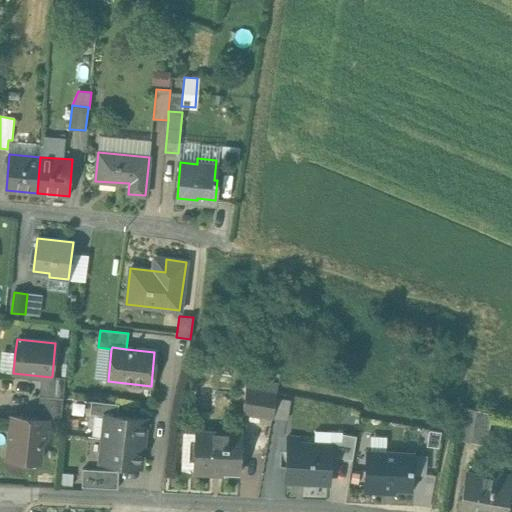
[(0,371),(13,373),(15,352),(2,351),(0,371)]
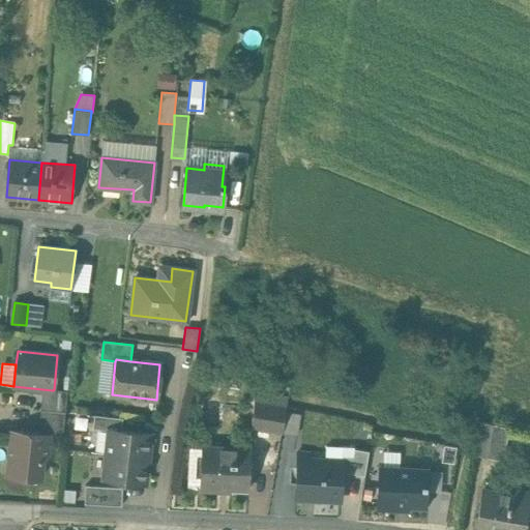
[(53,390),(42,389),(40,410),(65,412),(67,390),(54,389),(53,390)]
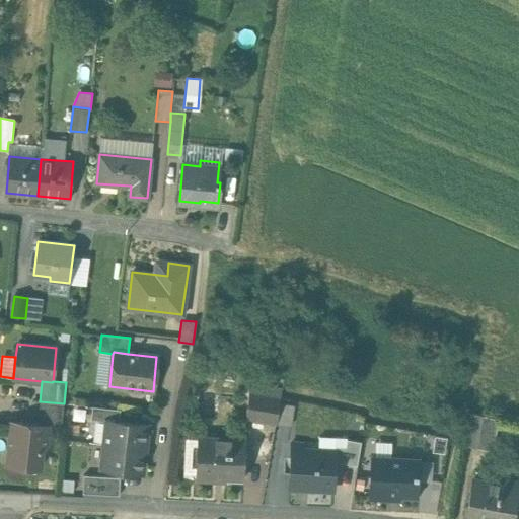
[(281,400),(248,394),(244,418),(277,423),(281,400)]
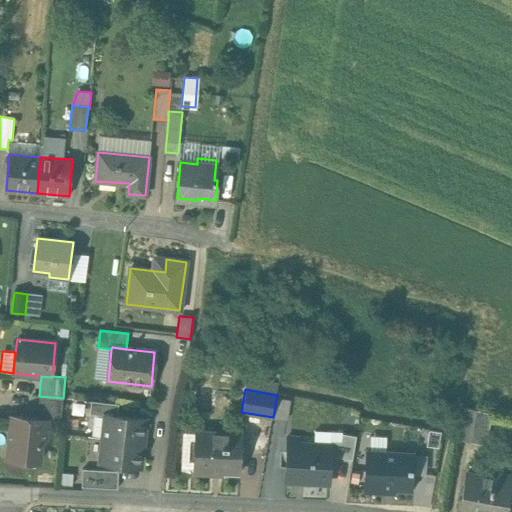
[(63,398),(39,396),(37,418),(47,419),(47,420),(61,422),(63,398)]
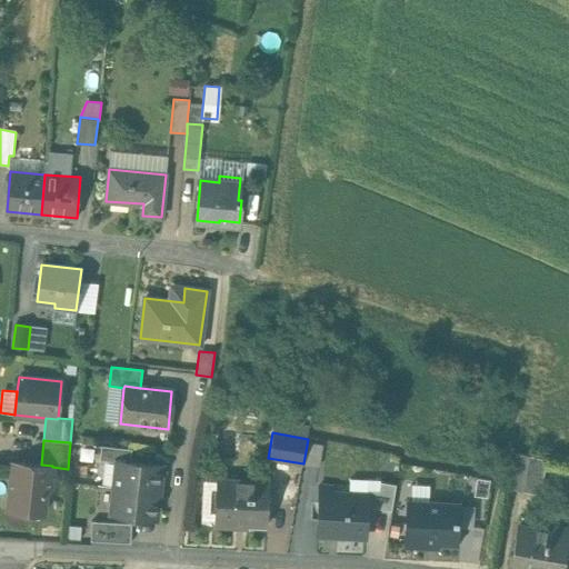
[(132,449),(101,446),(100,460),(118,462),(118,461),(131,462),(132,449)]
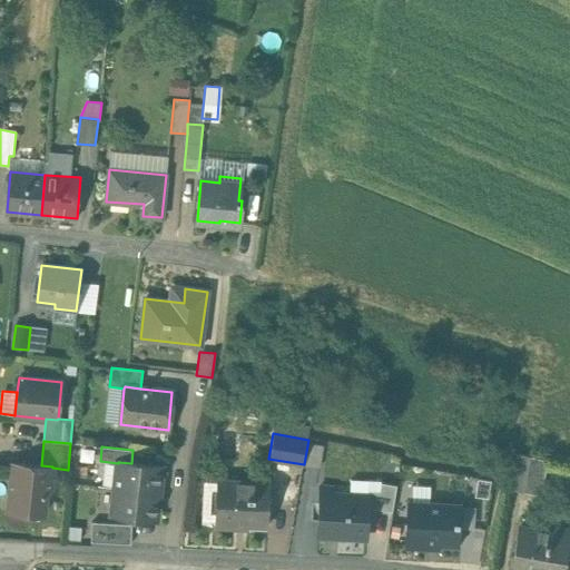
[(513,452),(507,489),(524,492),(531,457),(513,452)]
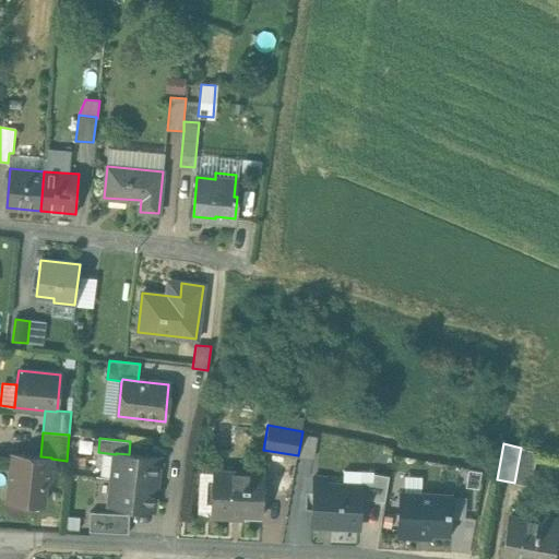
[(537,451),(521,448),(514,483),(531,486),(537,451)]
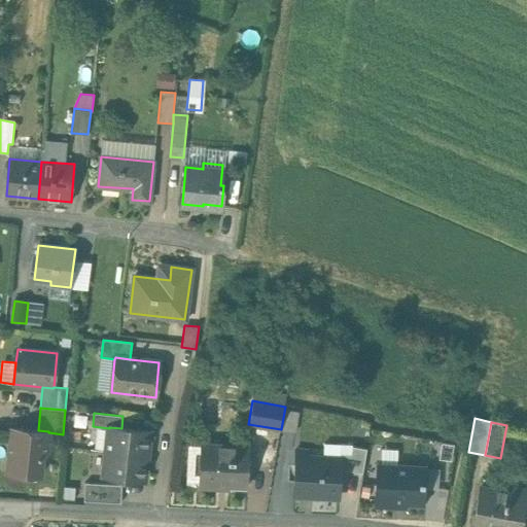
[(121,428),(109,427),(109,428),(106,452),(147,456),(149,431),(121,428)]
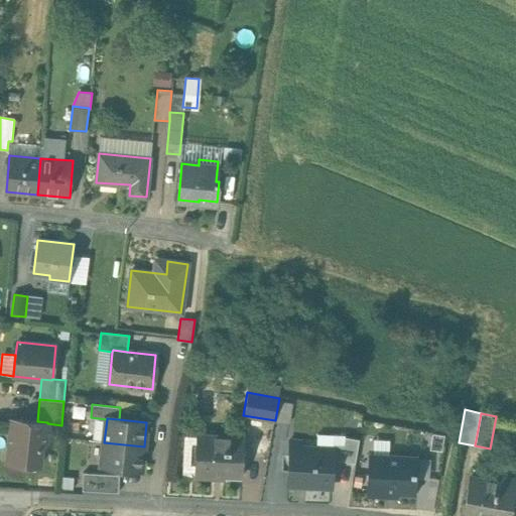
[(37,421),(12,419),(8,460),(11,464),(21,465),(24,469),(34,470),(39,467),(41,446),(45,443),(47,423),(47,422),(37,421)]
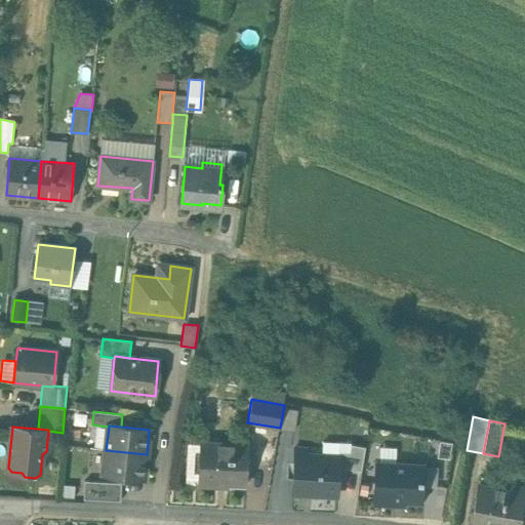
[(247,448),(200,444),(196,486),(198,487),(199,484),(213,485),(213,488),(217,488),(217,483),(244,485),(247,448)]
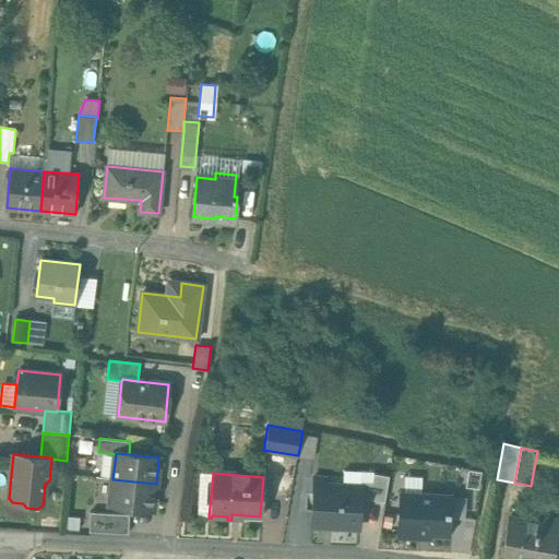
[(389,476),(372,474),(368,498),(385,501),(389,476)]
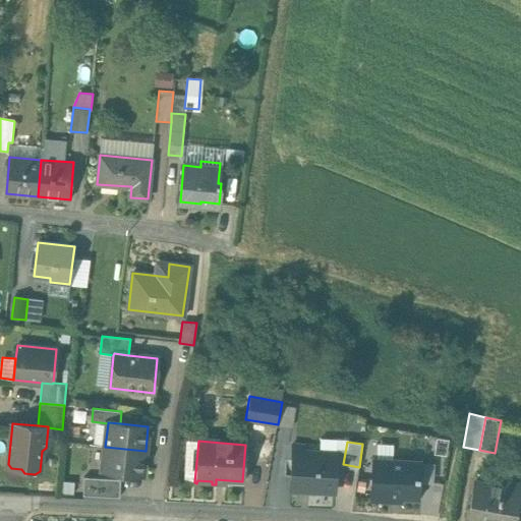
[(319,453),(293,451),(293,445),(291,444),(289,488),(333,490),(336,454),(335,454),(334,459),(317,458),(319,453)]
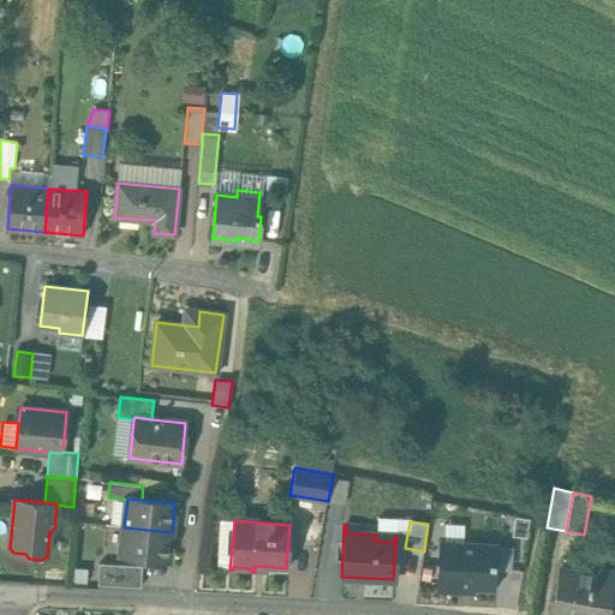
[(172,532),(124,527),(121,556),(168,561),(172,532)]
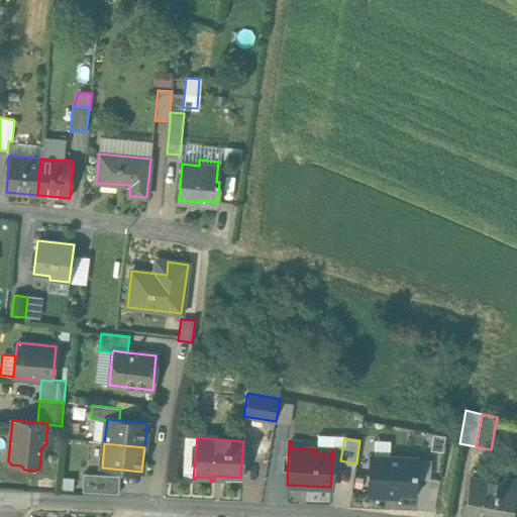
[(390,457),(370,456),(368,493),(388,495),(388,492),(415,494),(417,459),(415,459),(415,460),(390,459),(390,457)]
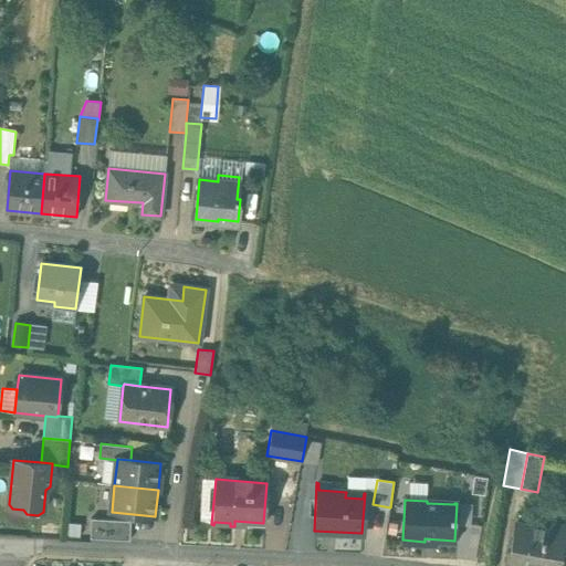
[(12,509),(9,504),(2,510),(11,521),(27,522),(27,514),(23,510),(12,509)]
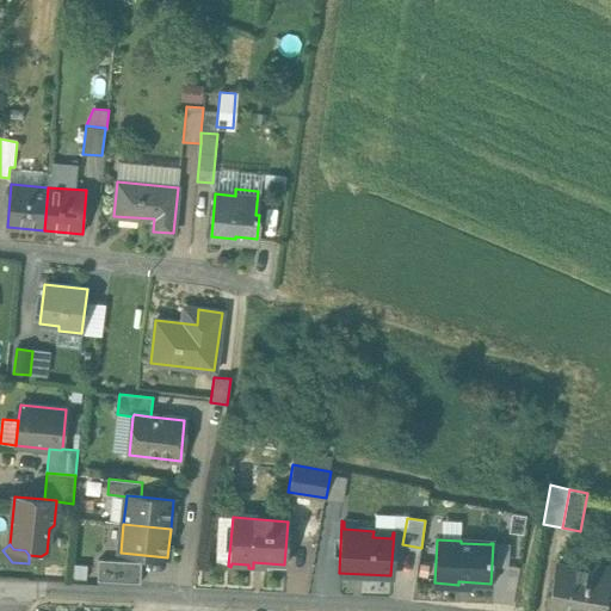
[(141,562),(99,560),(98,581),(140,584),(141,562)]
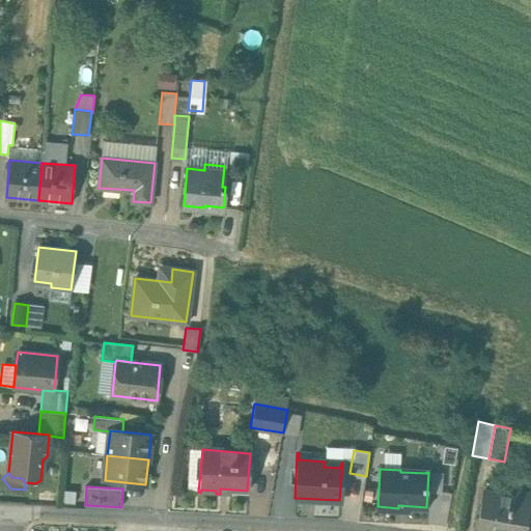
[(510,496),(482,491),(475,530),(524,530),(530,494),(511,491),(510,496)]
